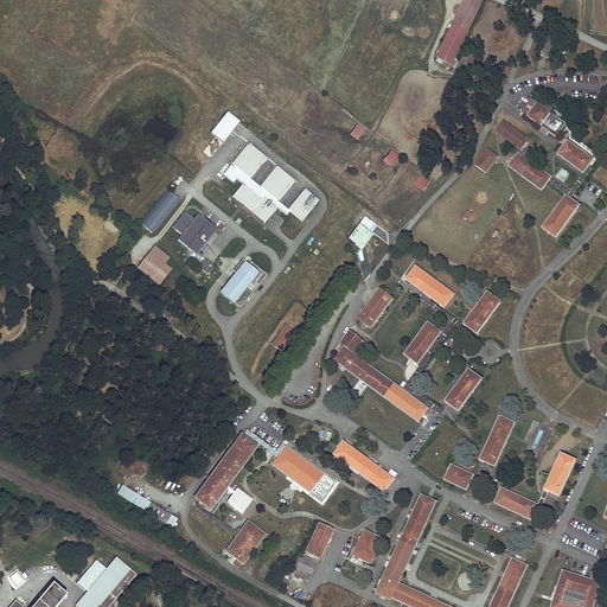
[(484,0),(464,0),(453,24),(468,32),(484,0)]
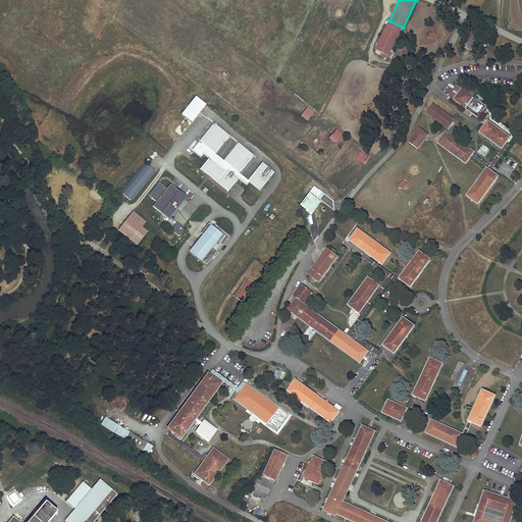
[(388,57),(403,28),(389,20),(374,50),(388,57)]
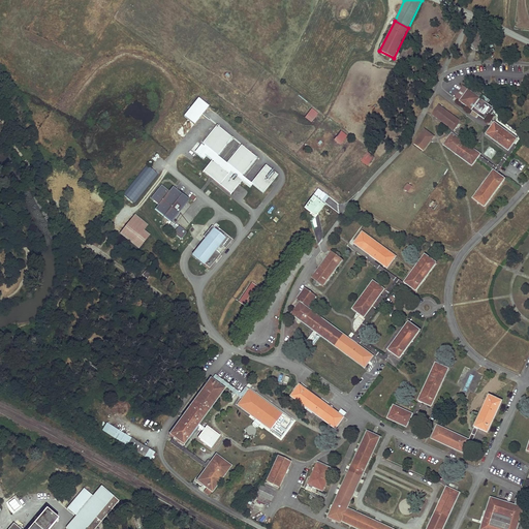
[(479,26),(471,49),(478,52),(488,29),(479,26)]
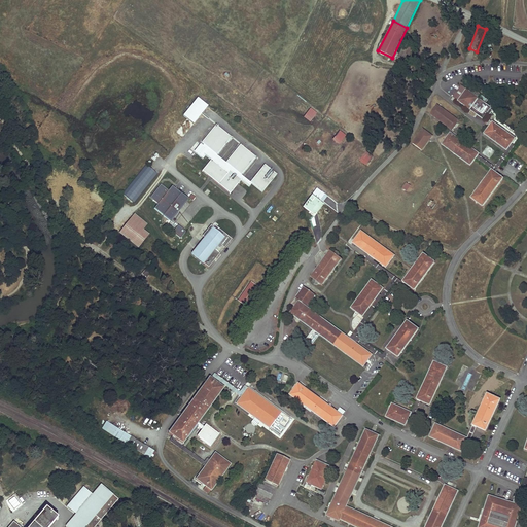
[(409,37),(397,59),(406,63),(416,41),(409,37)]
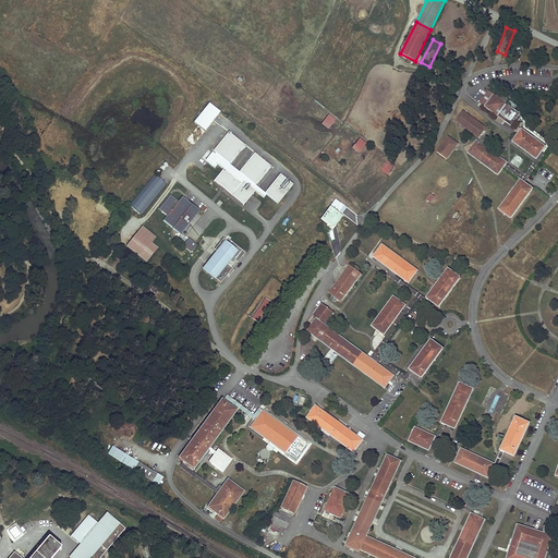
[(520,113),(488,89),(478,102),(511,126),(520,113)]
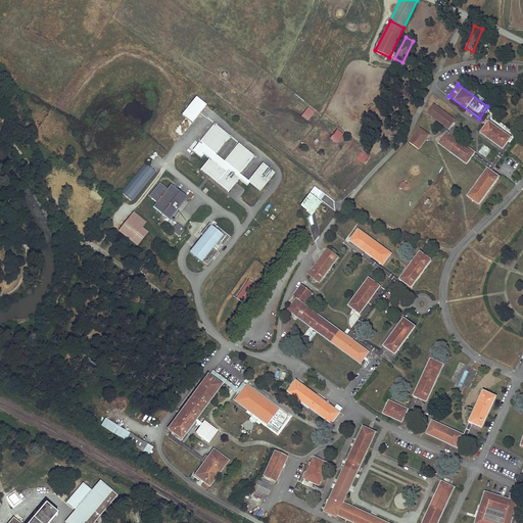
[(207,105),(197,97),(183,114),(193,123),(207,105)]
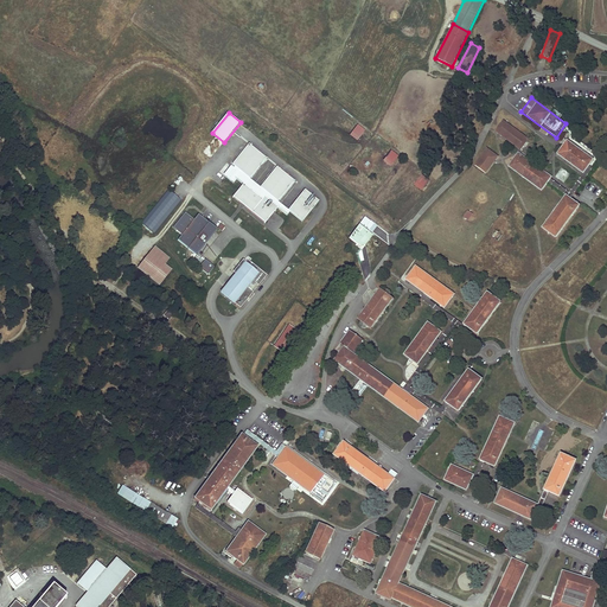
[(517,147),(521,149),(528,140),(504,121),(496,132),(517,147)]
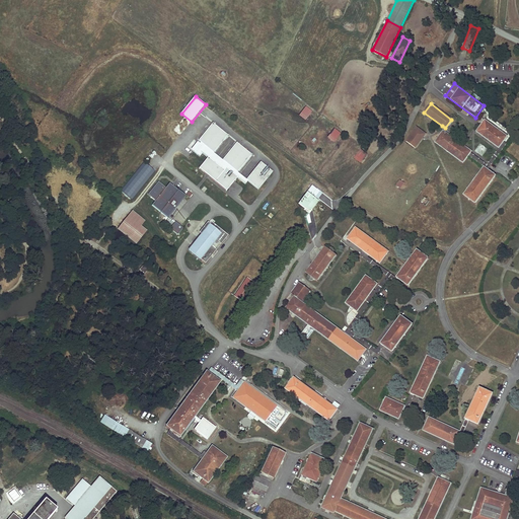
[(312,112),(305,107),(299,117),(305,121),(312,112)]
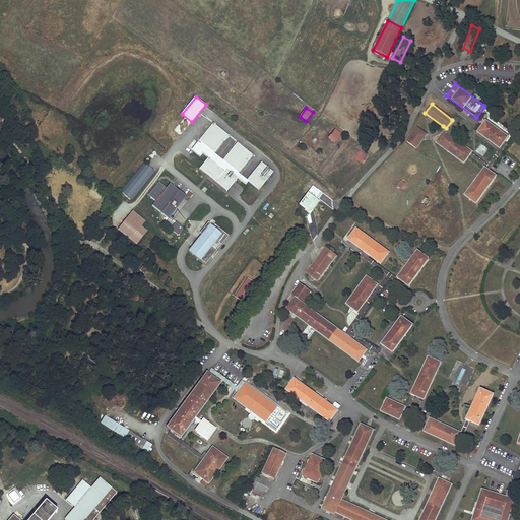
[(476,132),(500,148),(503,144),(504,142),(508,136),(485,120),(483,124),(481,126),(476,132)]
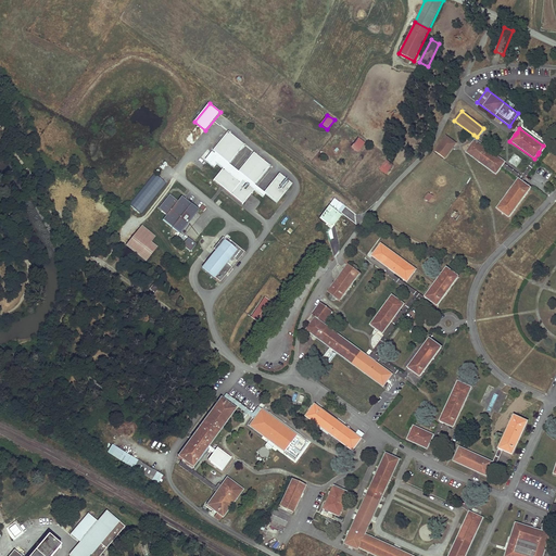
[(247,144),(228,130),(204,160),(214,168),(217,164),(224,169),(215,180),(223,186),(243,203),(254,189),(264,197),(266,193),(277,203),(292,184),(279,174),(265,192),(256,185),(272,165),(254,151),(239,169),(231,163),(247,144)]
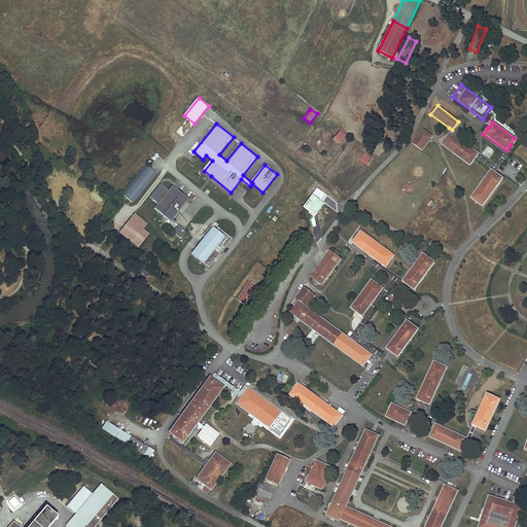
[(431,137),(422,130),(412,143),(421,150),(429,139),(431,137)]
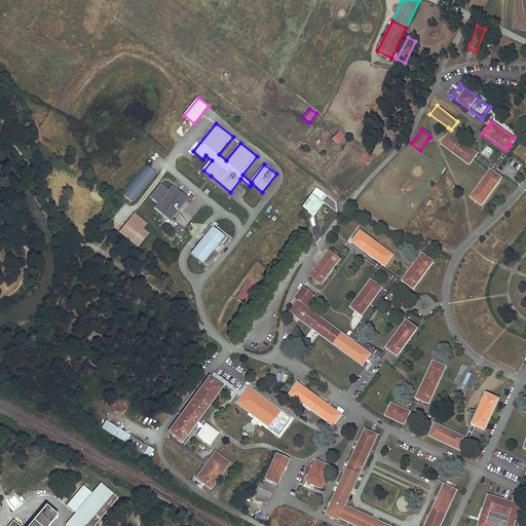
[(345,136),(339,130),(332,140),(338,145),(345,136)]
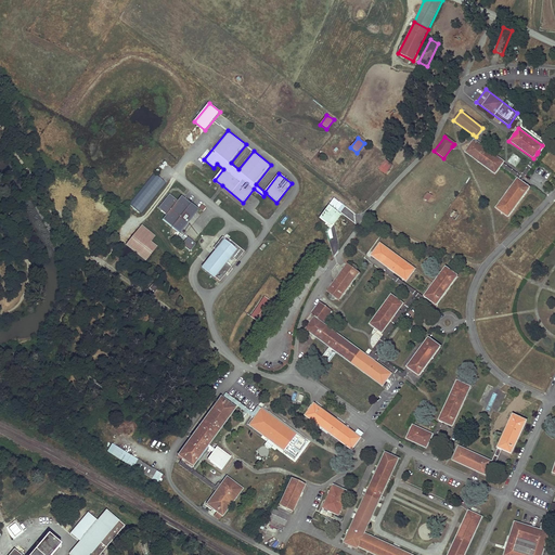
[(464,153),(495,175),(502,165),(504,162),(474,140),(464,153)]
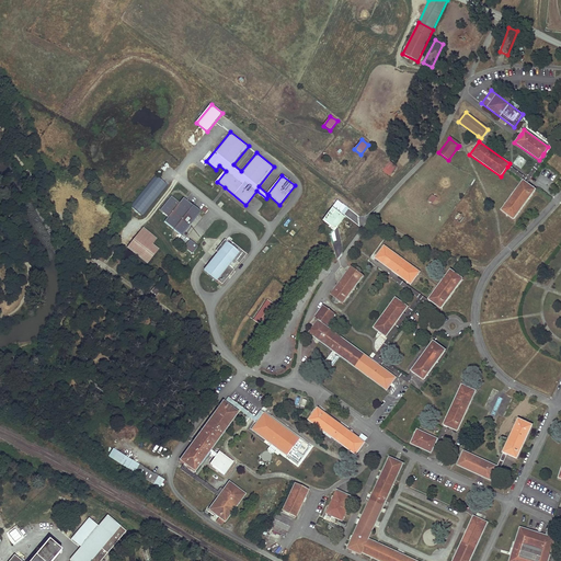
[(397,168),(390,162),(384,171),(390,176),(397,168)]
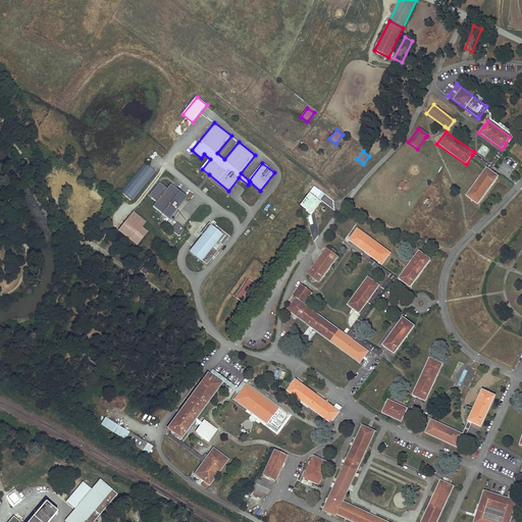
[(144,163),(120,193),(133,203),(156,173),(144,163)]
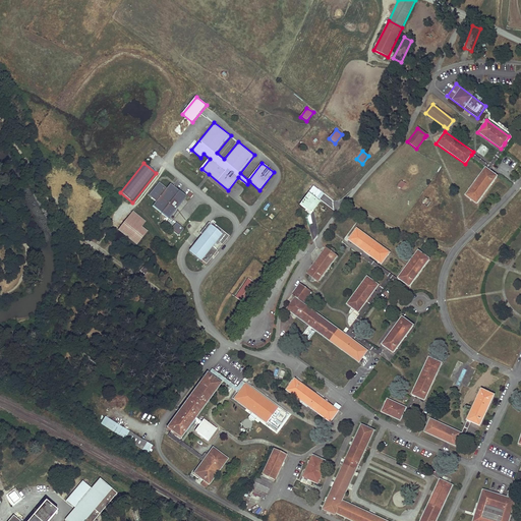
[(464,196),(476,207),(498,178),(487,170),(485,168),(464,196)]
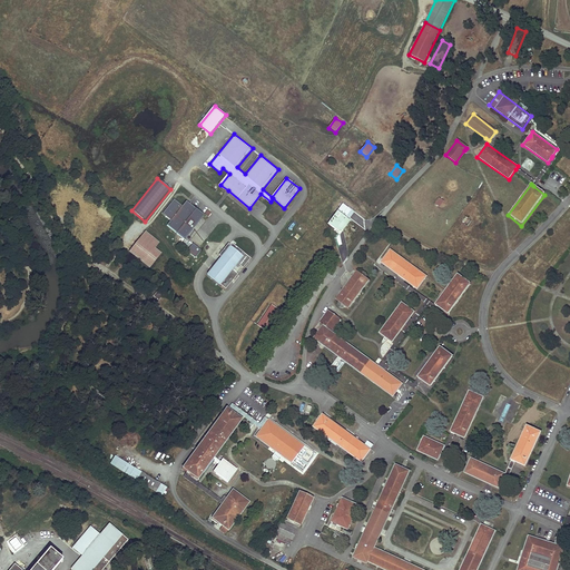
[(204,215),(187,200),(183,206),(175,198),(163,214),(172,220),(167,226),(184,239),(204,215)]
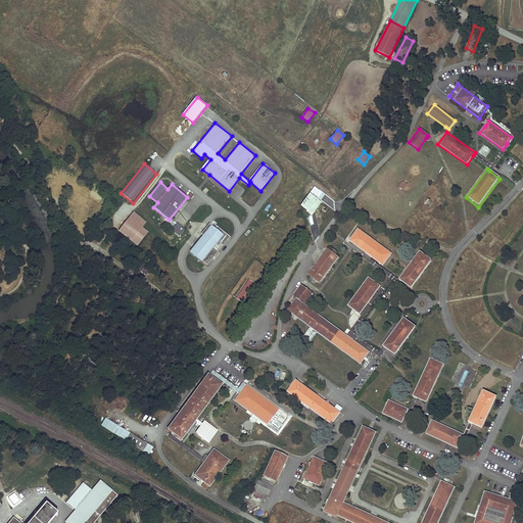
[(108,195),(96,183),(93,186),(105,198),(108,195)]
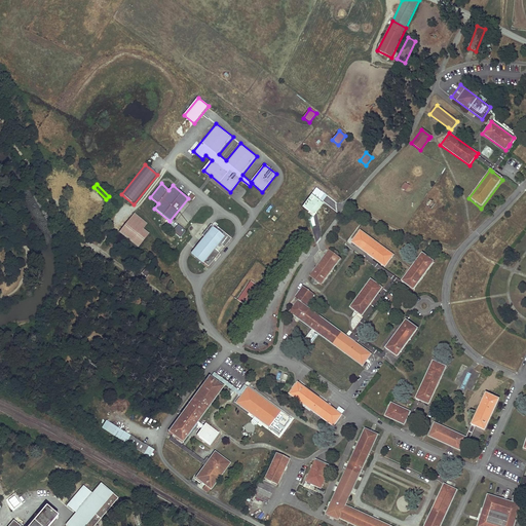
[(329,195),(316,187),(311,194),(324,202),(329,195)]
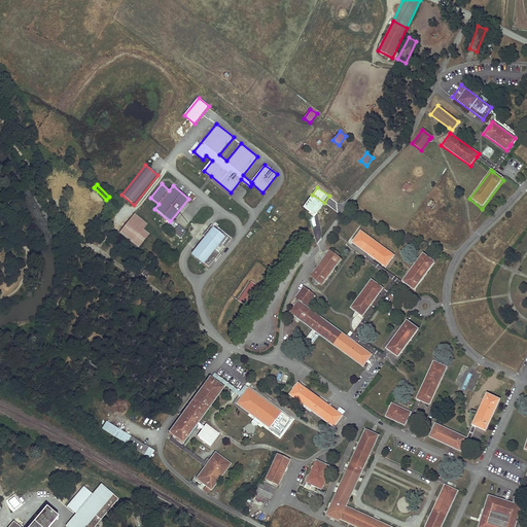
[(324,203),(312,195),(303,207),(315,216),(324,203)]
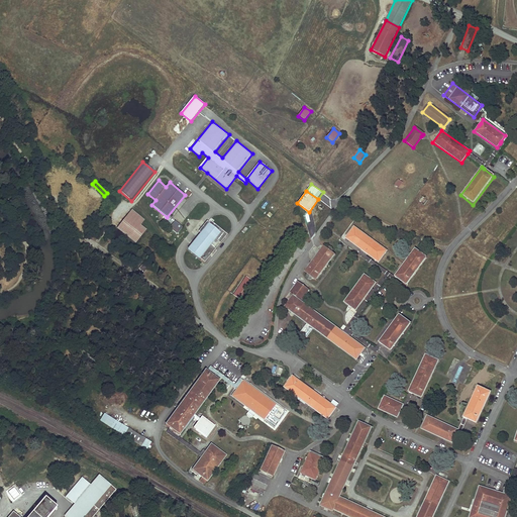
[(123,221),(117,229),(135,243),(146,230),(140,226),(145,220),(132,209),(123,221)]
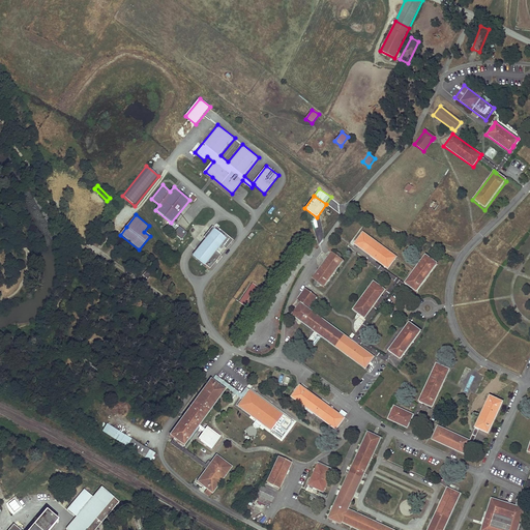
[(179,227),(174,234),(182,240),(187,233),(179,227)]
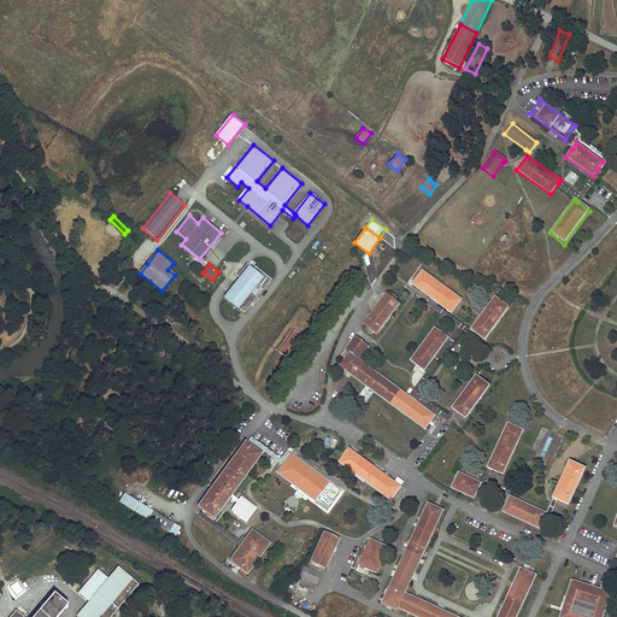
[(251,264),(224,297),(244,313),(257,297),(256,295),(251,292),(257,286),(260,289),(262,291),(271,280),(251,264)]
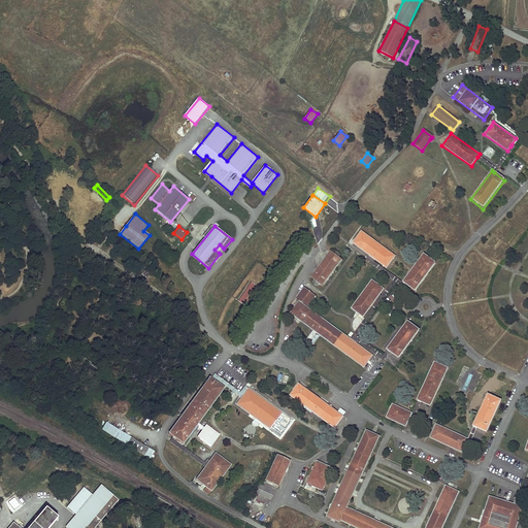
[(367,255),(387,268),(395,256),(361,231),(353,243),(367,255)]
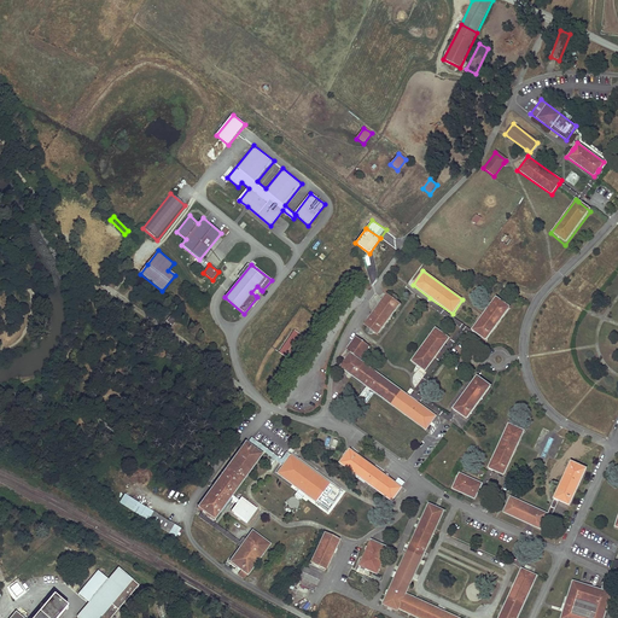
[(128,291),(130,292),(132,291),(135,293),(140,289),(133,281),(127,286),(129,290),(128,291)]
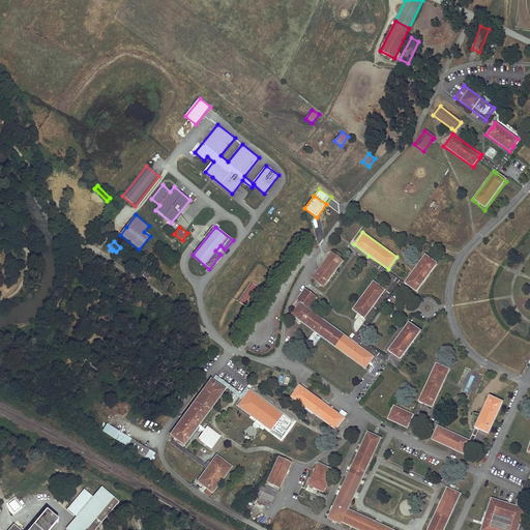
[(315,283),(315,284),(315,285),(316,286),(317,286),(318,286),(319,287),(319,286),(320,286),(321,285),(324,288),(344,261),(340,258),(341,258),(341,257),(341,256),(341,255),(340,254),(339,254),(337,253),(336,254),(335,254),(334,255),(331,252),(312,278),(316,282),(315,283)]
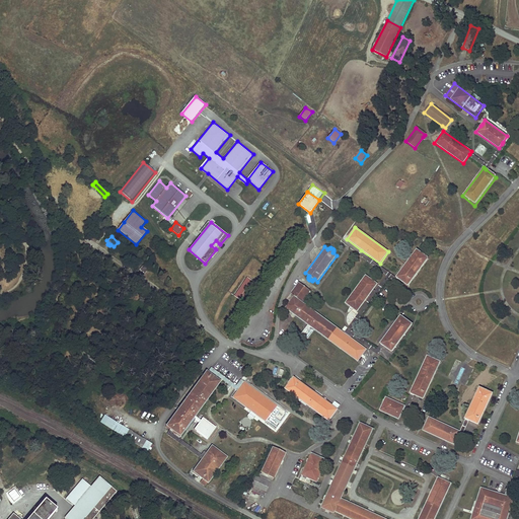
[(397,279),(408,287),(429,257),(417,248),(395,278),(397,279)]
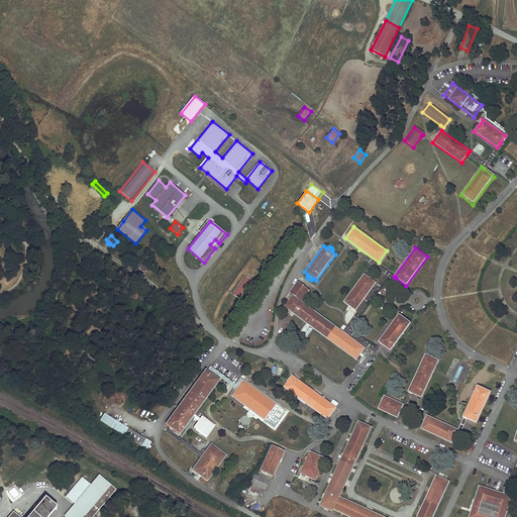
[(144,264),(139,269),(144,274),(149,269),(144,264)]
